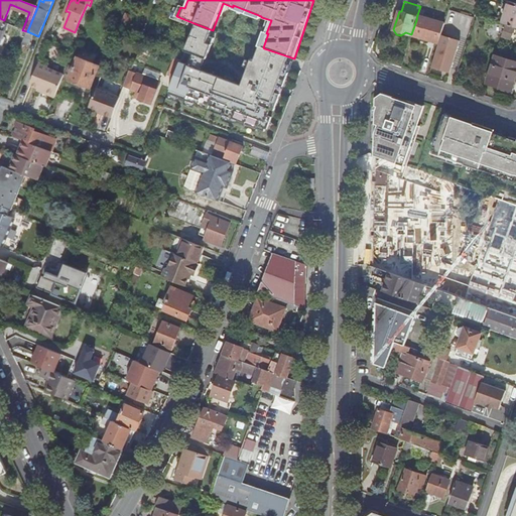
[(515,27),(515,2),(510,1),(503,23),(509,25),(515,27)]
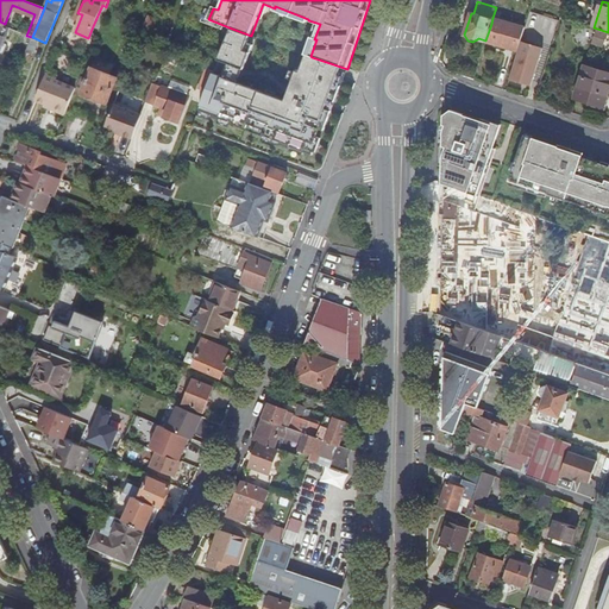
[(106,7),(102,5),(93,26),(100,29),(108,7),(106,7)]
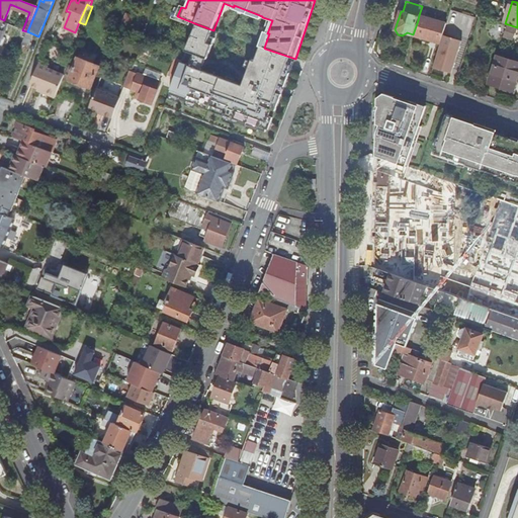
[(120,30),(133,34),(138,20),(125,15),(120,30)]
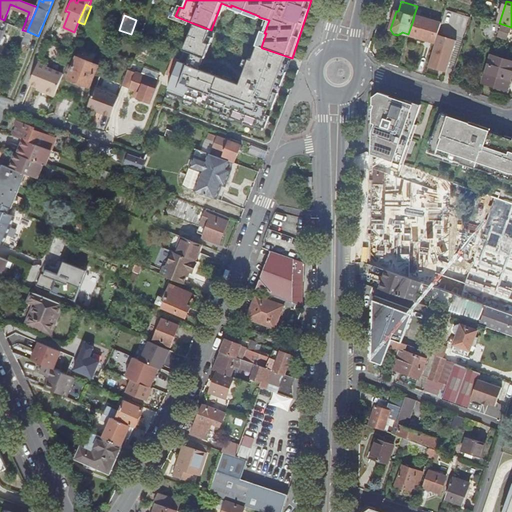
[(408,34),(436,43),(438,35),(442,23),(414,15),(413,20),(408,34)]
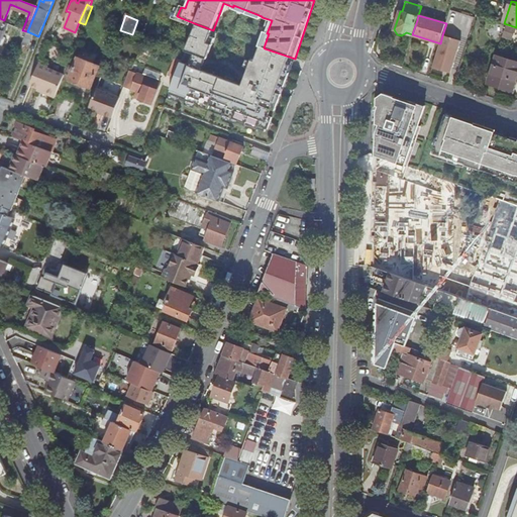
[(213,30),(197,24),(187,49),(208,58),(215,39),(210,37),(213,30)]
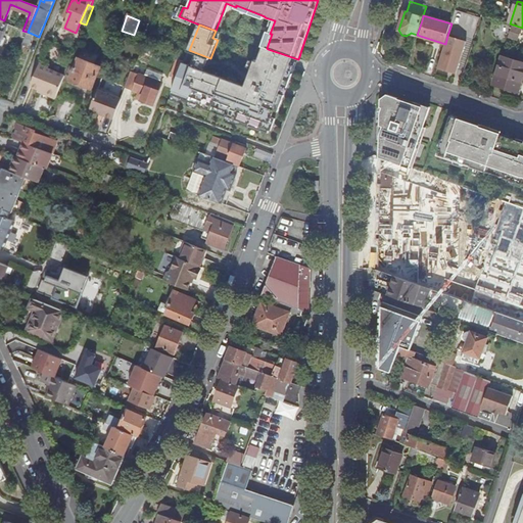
[(521,29),(513,26),(509,37),(517,40),(521,29)]
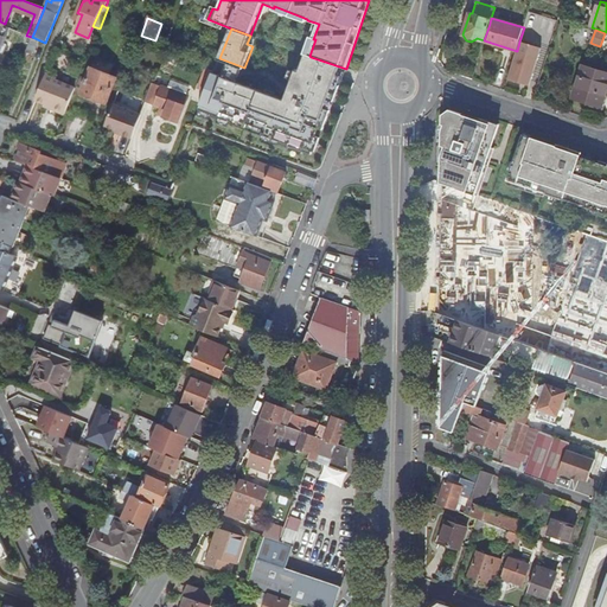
[(541,49),(519,42),(517,51),(508,78),(530,84),(541,49)]
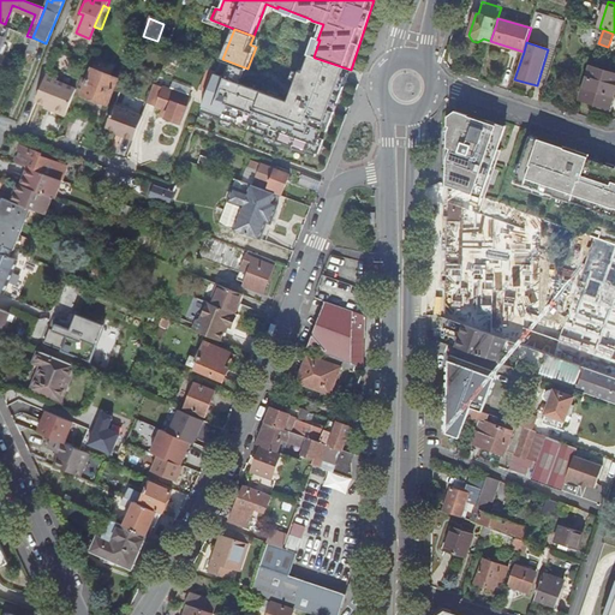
[(294,105),(215,76),(208,96),(202,113),(249,130),(251,126),(268,132),(267,137),(308,151),(306,154),(316,157),(317,154),(320,155),(324,141),(321,138),(324,131),(328,132),(351,70),(315,58),(309,75),(306,73),(294,105)]
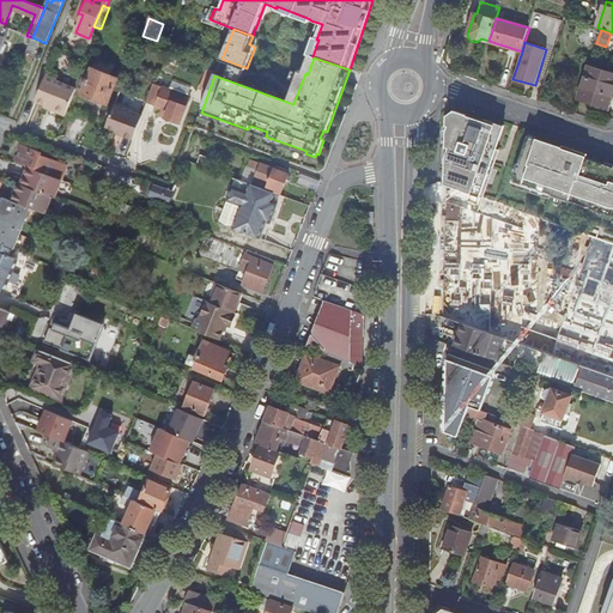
[(612,93),(612,73),(588,66),(578,98),(606,107),(610,96),(612,96),(612,93)]
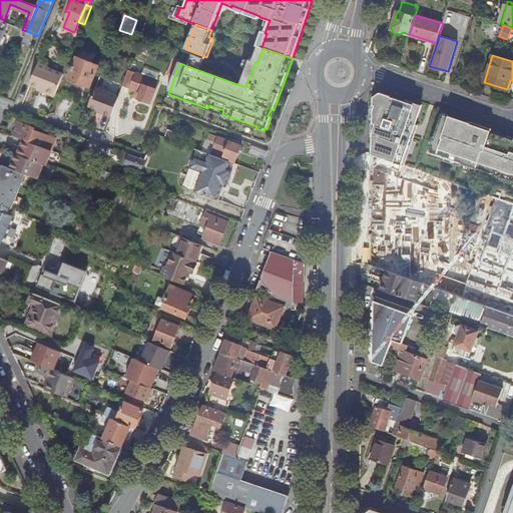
[(90,88),(99,66),(77,58),(68,80),(90,88)]
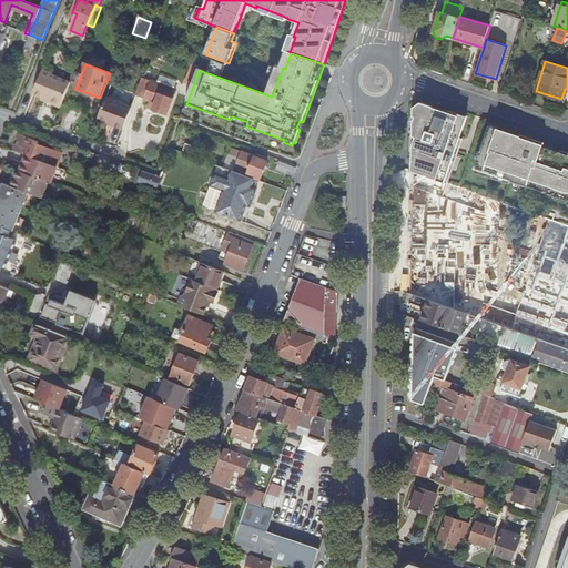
[(199,70),(193,68),(186,85),(192,89),(199,70)]
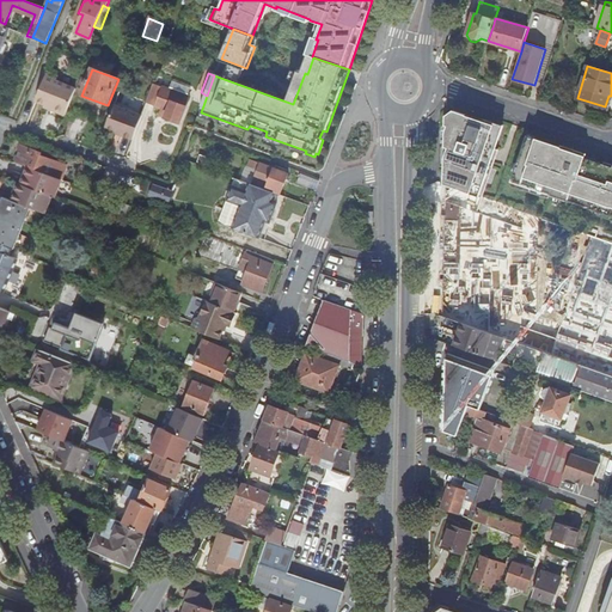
[(51,110),(66,116),(77,89),(47,74),(36,102),(46,105),(53,108),(51,110)]
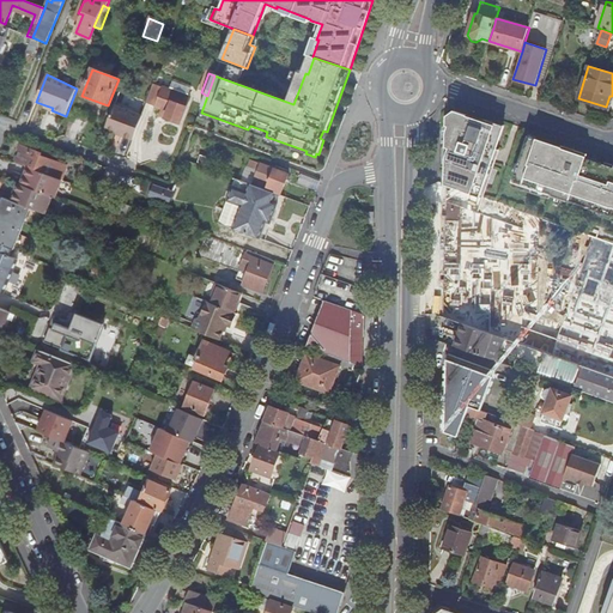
[(173,83),(169,91),(188,97),(190,90),(173,83)]
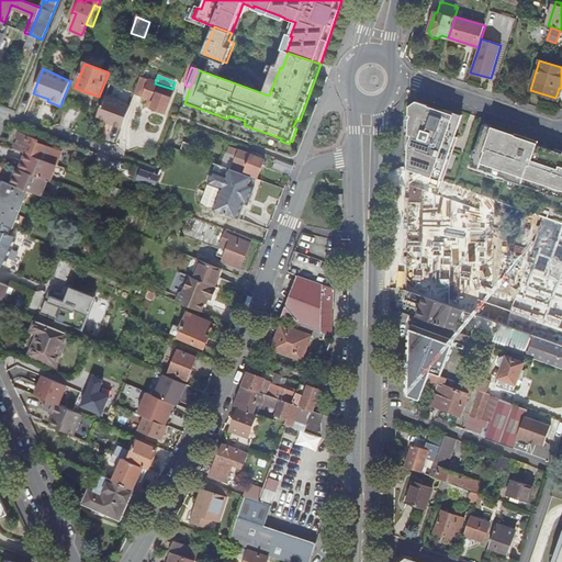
[(155,83),(142,78),(135,96),(148,100),(146,107),(166,113),(175,90),(172,89),(155,83)]
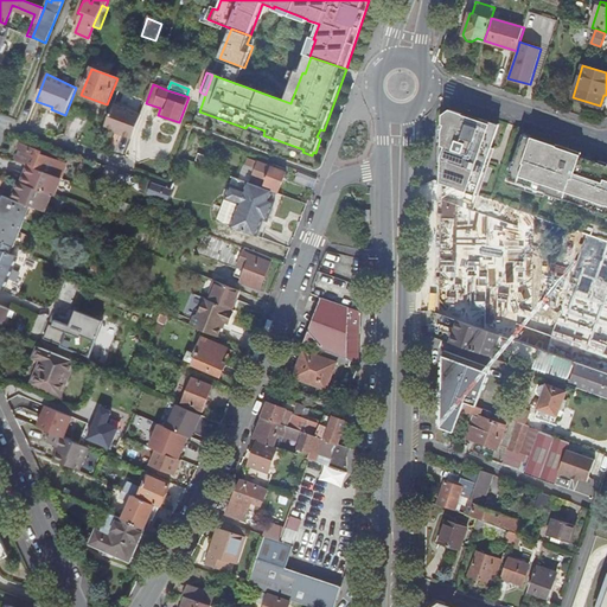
[(135,108),(116,101),(114,103),(115,103),(134,112),(135,108)]
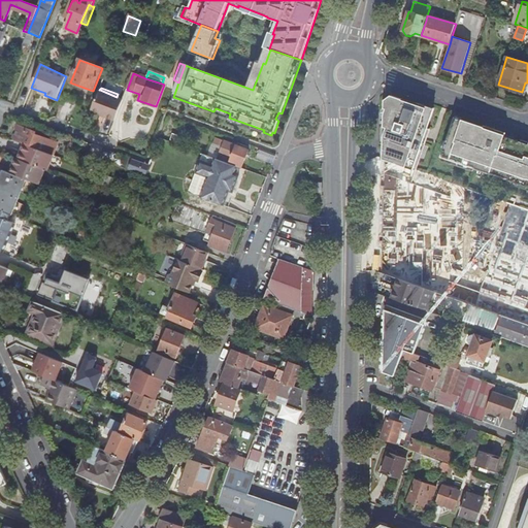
[(116,121),(123,99),(117,97),(100,90),(92,108),(93,108),(106,114),(105,117),(116,121)]
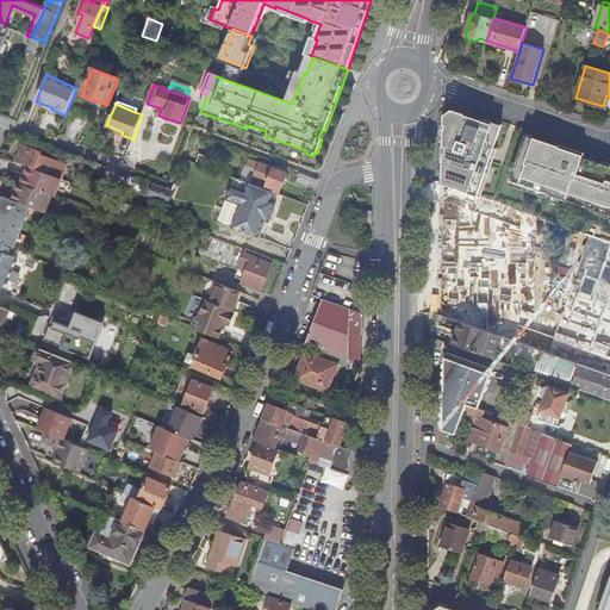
[(449,176),(446,185),(449,186),(455,188),(466,192),(468,193),(473,194),(483,198),(489,176),(487,173),(500,132),(489,128),(490,124),(465,116),(466,114),(453,111),(446,116),(446,125),(448,126),(446,131),(444,147),(448,148),(444,159),(443,174),(449,176)]
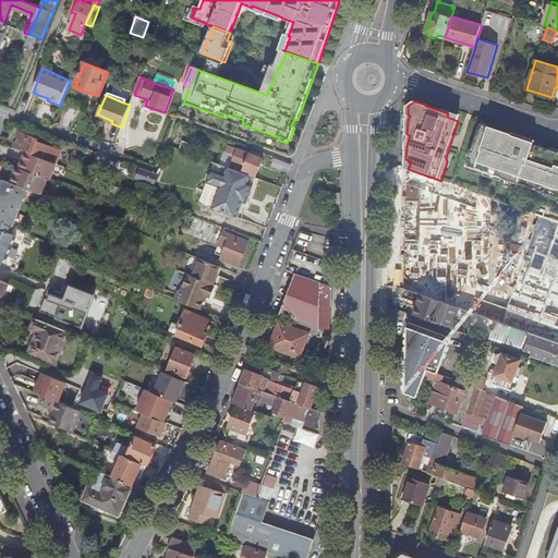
[(482,124),(469,166),(502,178),(502,179),(520,185),(521,185),(537,191),(556,197),(556,196),(557,196),(557,149),(553,147),(550,153),(534,146),(535,142),(522,137),(521,138),(513,135),(513,134),(490,126),(489,128),(482,124)]
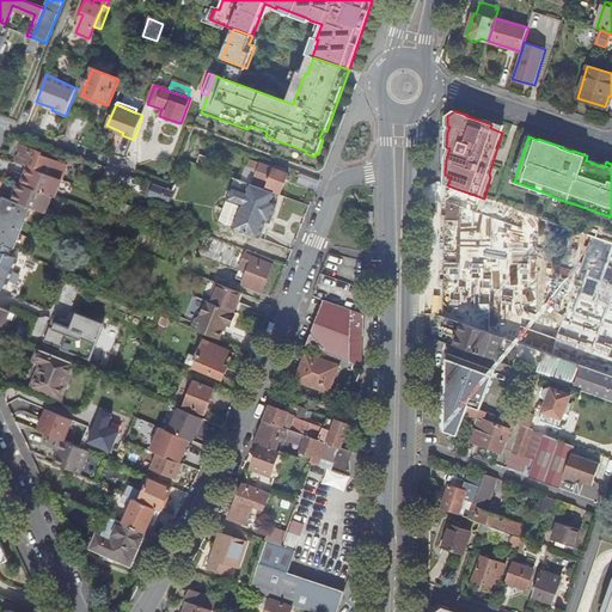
[(62,181),(65,181),(71,166),(44,158),(43,161),(29,155),(26,161),(22,159),(20,163),(34,167),(38,170),(40,171),(62,181)]
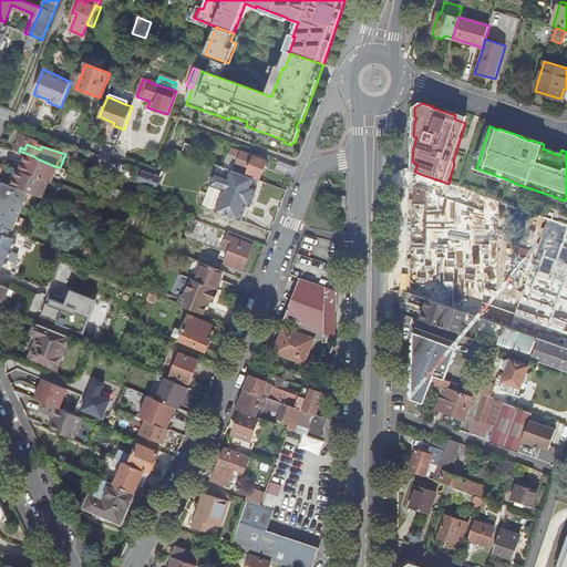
[(238,158),(233,171),(236,173),(256,179),(259,181),(267,162),(233,148),(229,155),(238,158)]
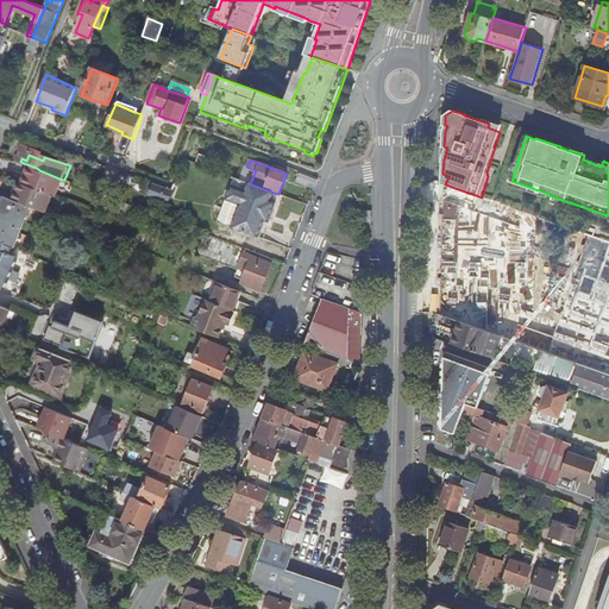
[(19,182),(12,199),(19,201),(31,207),(45,212),(51,195),(55,196),(62,180),(39,170),(29,167),(23,183),(19,182)]
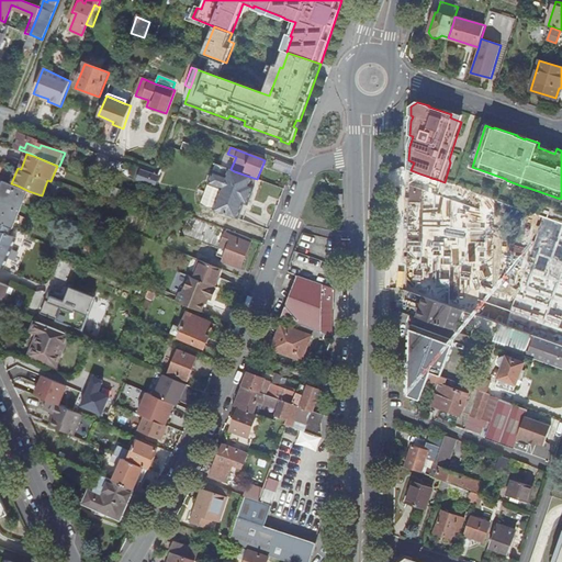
[(89,169),(87,177),(94,180),(98,169),(80,163),(78,168),(86,170),(87,168),(89,169)]
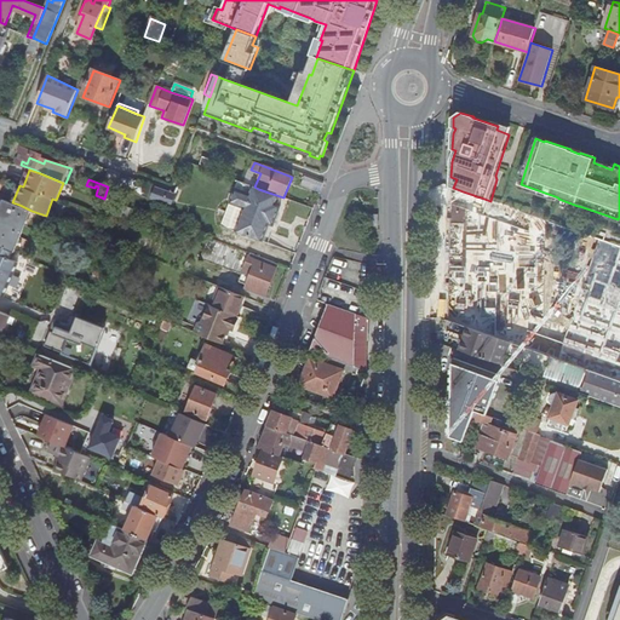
[(254,187),(239,181),(228,210),(270,224),(274,227),(281,206),(277,205),(280,196),(258,189),(254,187)]
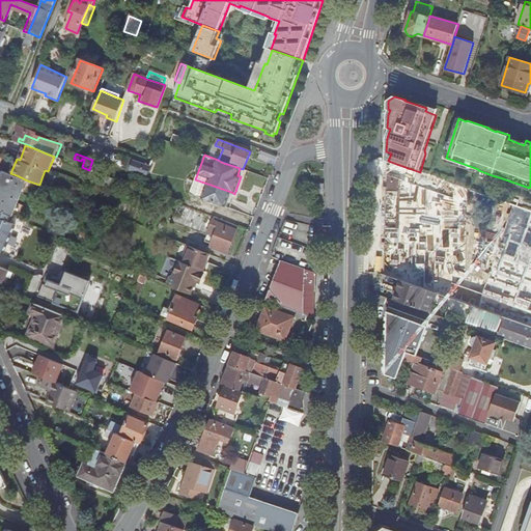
[(152,166),(135,160),(131,171),(148,177),(152,166)]
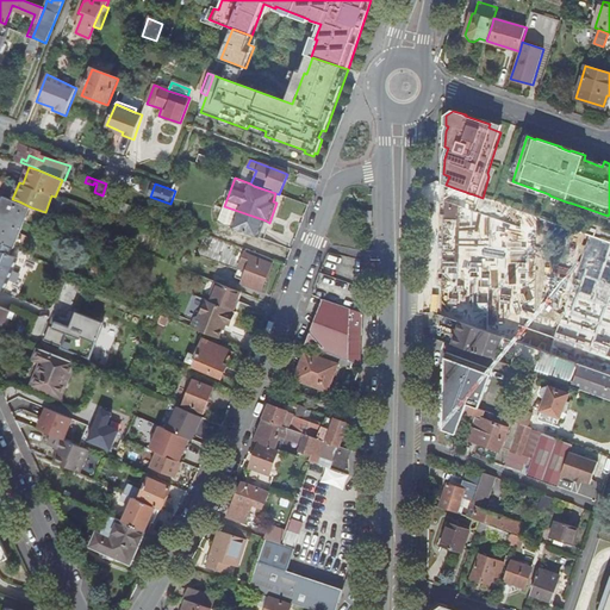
[(19,201),(12,199),(5,195),(0,206),(0,211),(2,212),(0,218),(0,242),(4,243),(14,248),(24,228),(31,207),(19,201)]
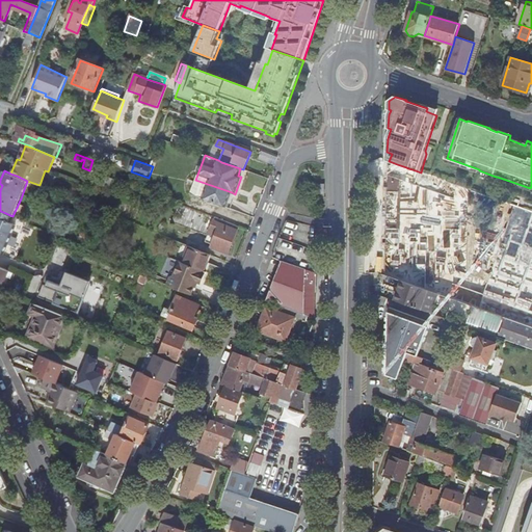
[(190,194),(225,208),(232,192),(195,180),(190,194)]
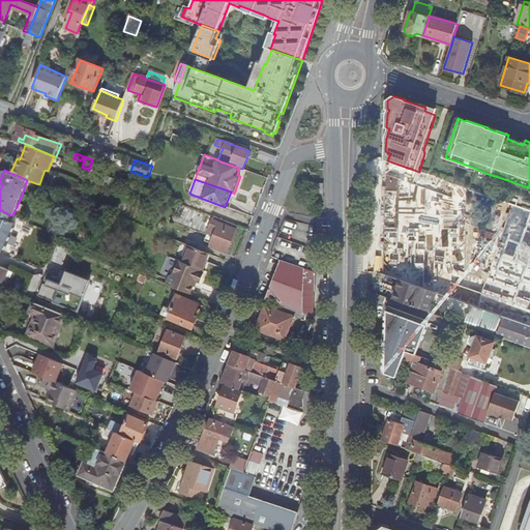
[(190,202),(189,207),(202,212),(205,203),(203,202),(202,205),(190,202)]
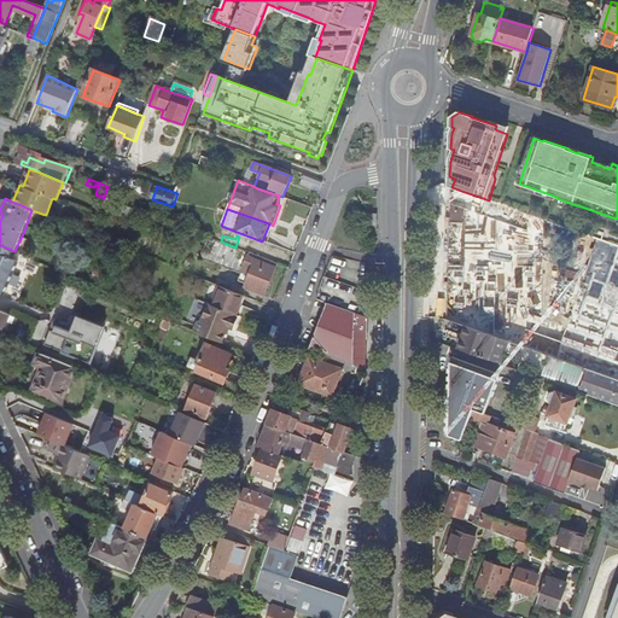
[(269,249),(251,242),(240,238),(239,237),(235,248),(239,249),(266,258),(269,249)]
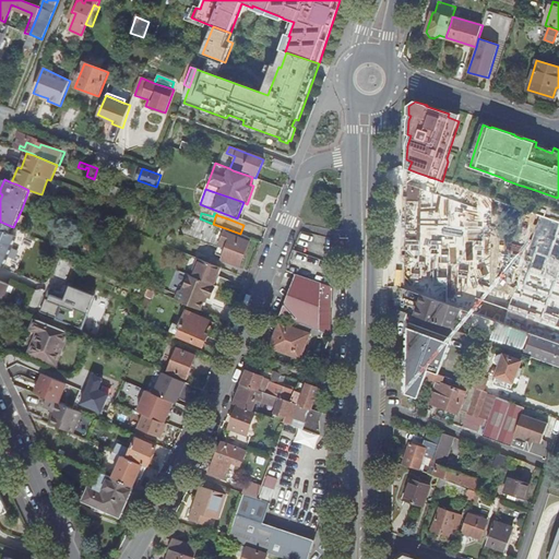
[(431,244),(456,249),(463,218),(438,214),(431,244)]
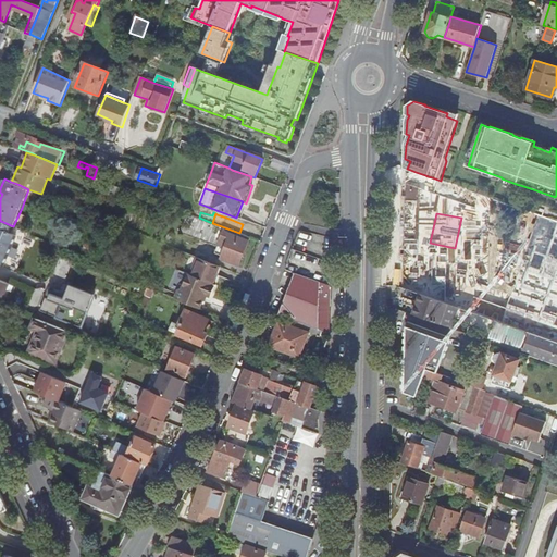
[(226,218),(243,224),(244,221),(227,214),(226,218)]
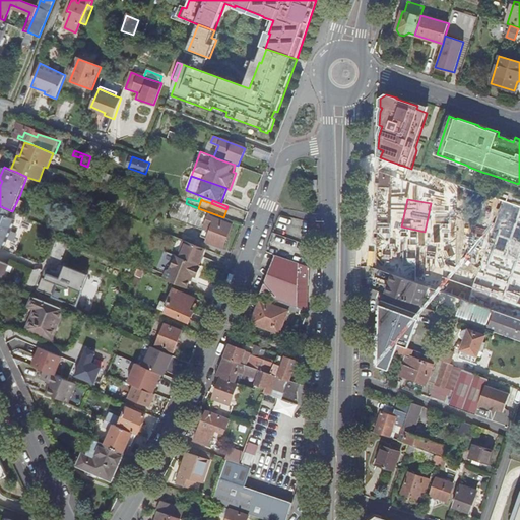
[(0,213),(0,248),(4,250),(10,234),(16,220),(10,217),(0,213)]
